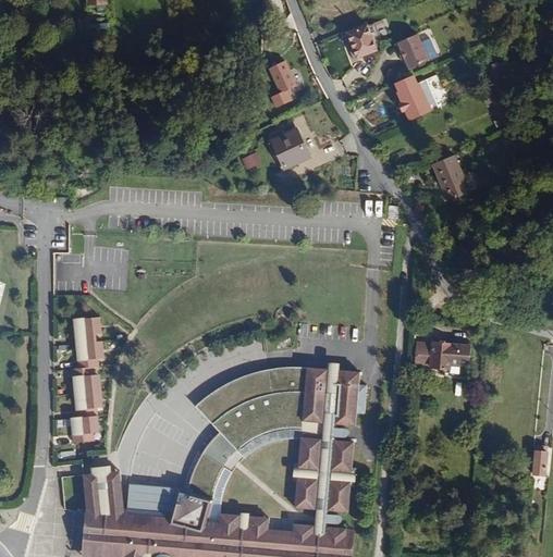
[(375,50),(364,24),(345,32),(355,58),(375,50)]
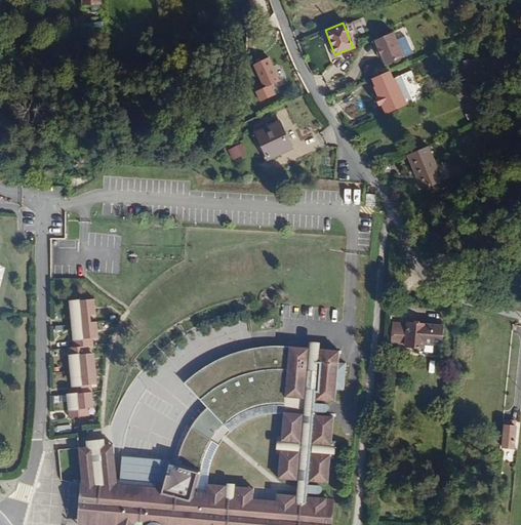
[(334,54),(325,30),(320,32),(330,56),(334,54)]
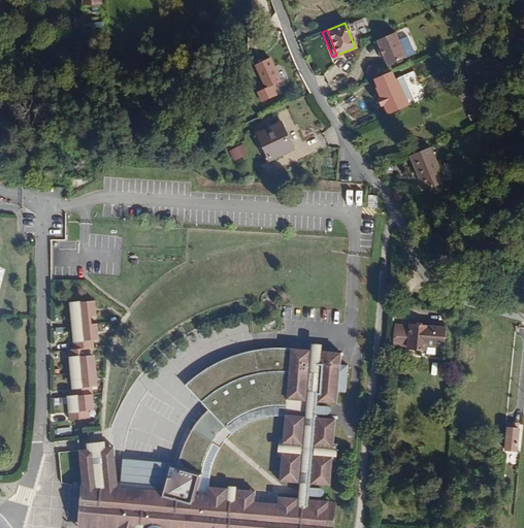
[(406,58),(395,32),(374,40),(379,48),(381,48),(383,55),(384,55),(388,65),(406,58)]
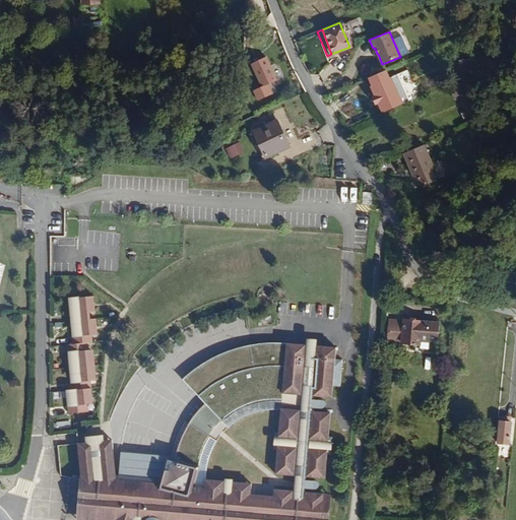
[(261,57),(256,60),(269,81),(275,78),(261,57)]
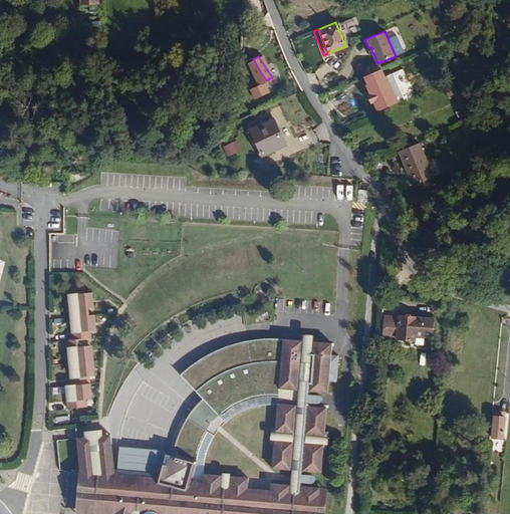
[(460,73),(459,58),(451,59),(453,76),(460,73)]
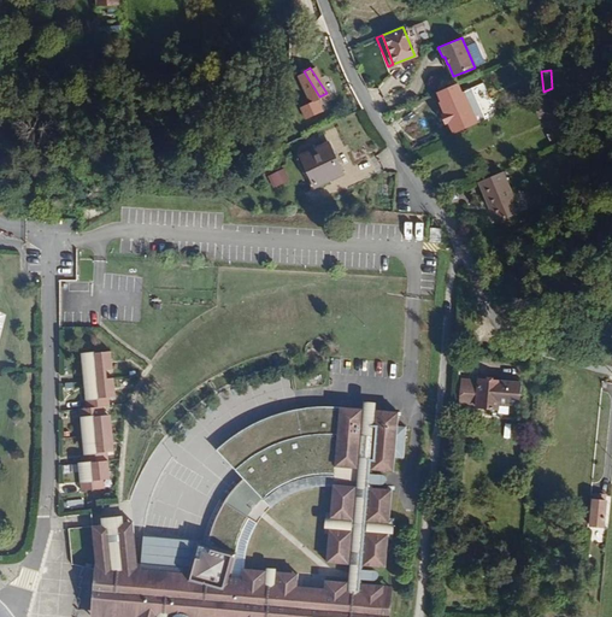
[(306,104),(317,99),(305,72),(294,77),(306,104)]
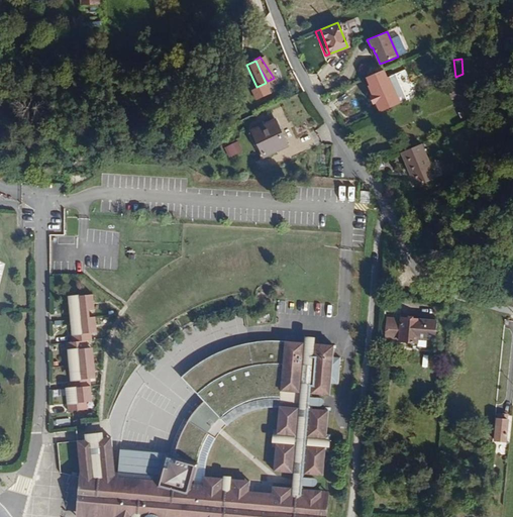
[(397,103),(386,76),(384,77),(381,70),(364,77),(367,85),(365,85),(371,97),(377,112),(397,103)]
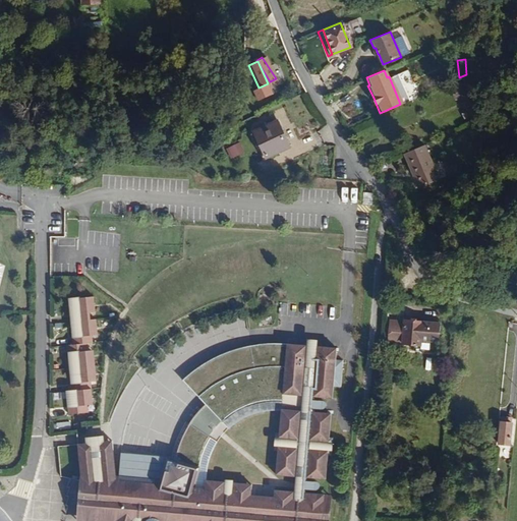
[(380,113),(374,98),(369,100),(377,114),(380,113)]
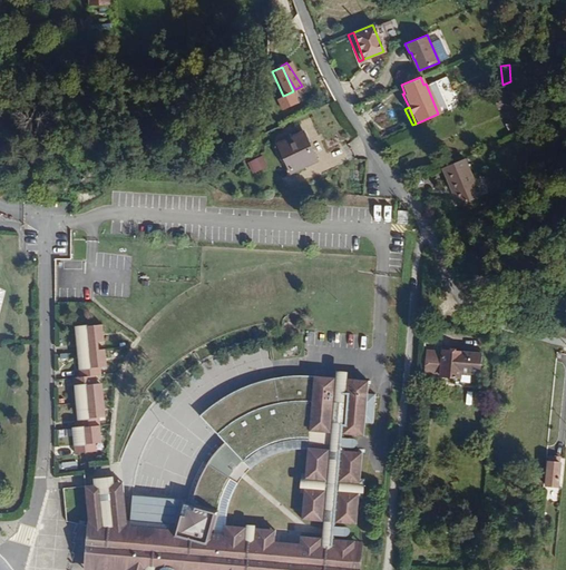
[(511,127),(508,121),(503,124),(505,130),(511,127)]
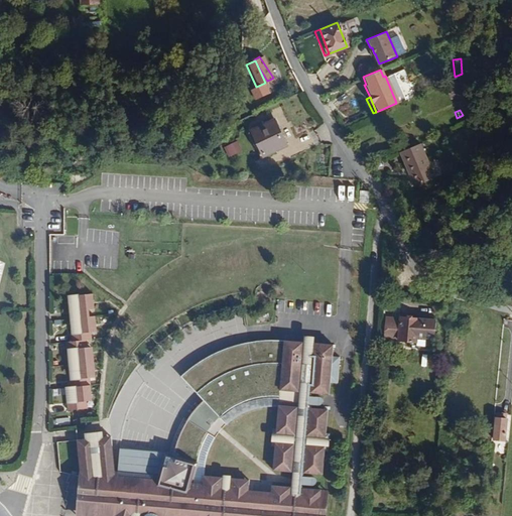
[(284,144),(273,120),(252,130),(263,154),(284,144)]
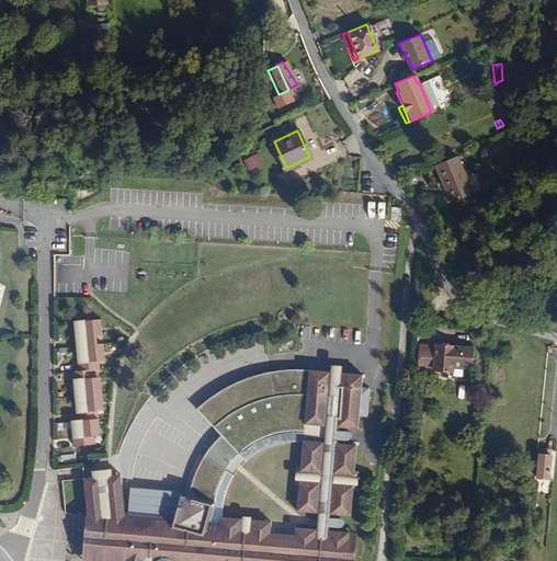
[(286,168),(274,141),(271,142),(283,169),(286,168)]
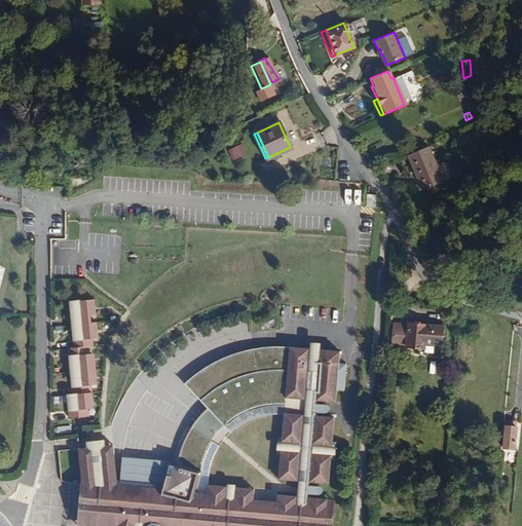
[(230,160),(244,154),(239,143),(226,149),(230,160)]
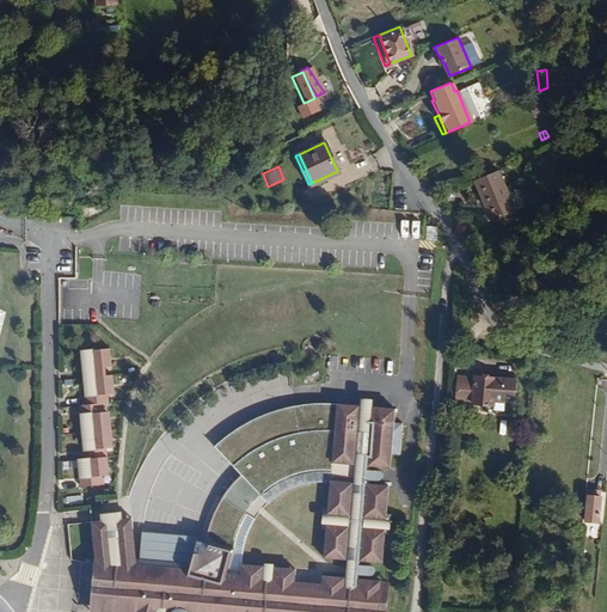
[(512,210),(496,170),(471,181),(479,199),(482,199),(490,219),(512,210)]
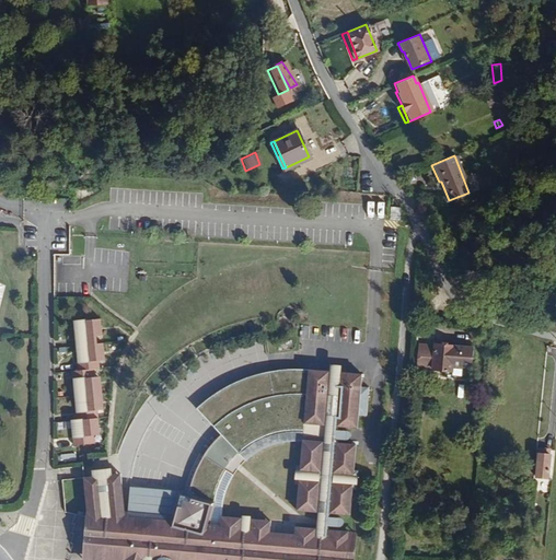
[(395,220),(396,206),(386,206),(385,219),(395,220)]
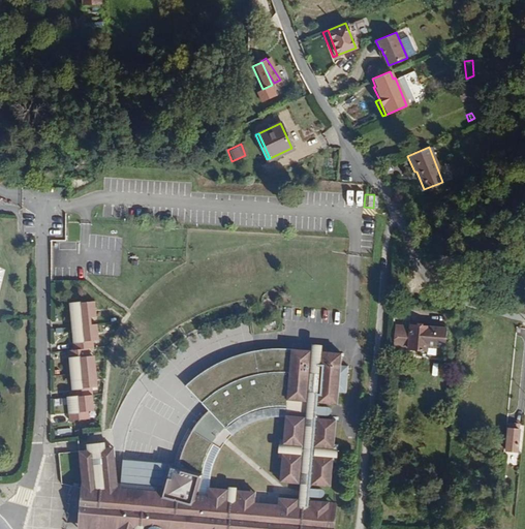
[(94,317),(93,308),(95,308),(95,300),(72,302),(73,310),(70,310),(71,325),(75,325),(76,333),(72,334),(74,349),(68,350),(68,365),(72,366),(74,380),(70,380),(71,397),(70,397),(70,404),(67,405),(68,421),(89,418),(88,411),(91,410),(90,403),(93,402),(91,387),(94,386),(94,379),(97,378),(95,362),(92,363),(91,354),(89,354),(88,348),(93,347),(93,341),(96,340),(95,333),(97,332),(96,322),(92,323),(91,317),(94,317)]
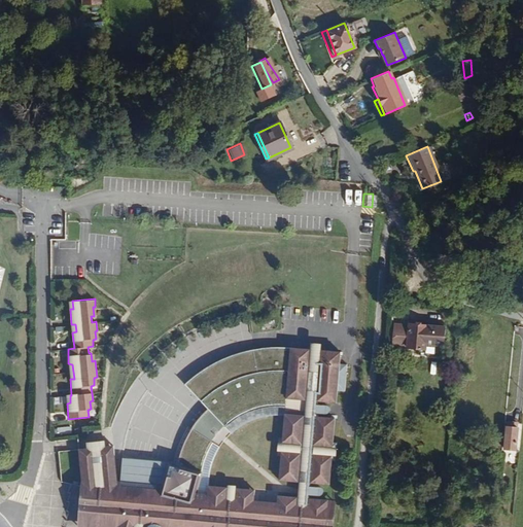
[(444,345),(446,325),(432,324),(431,326),(427,325),(427,324),(409,323),(409,325),(407,346),(424,348),(425,343),(444,345)]
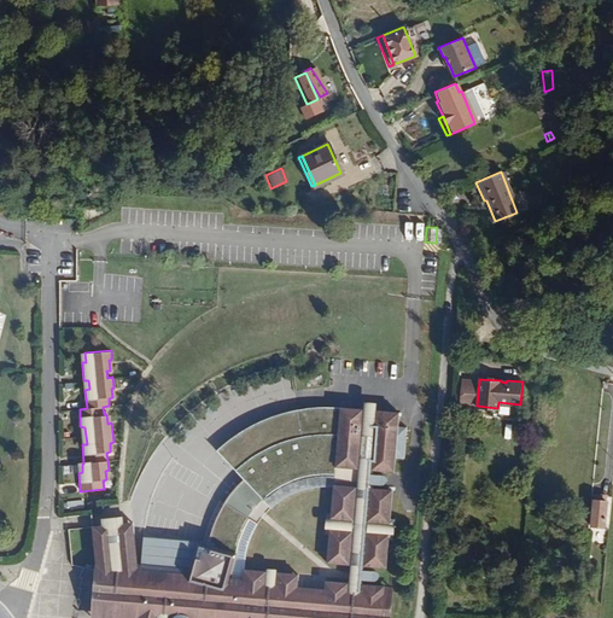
[(477,406),(479,382),(466,380),(463,404),(477,406)]
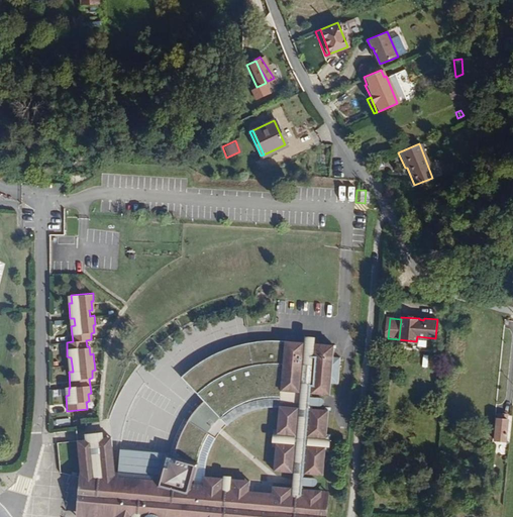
[(319,516),(322,490),(302,489),(303,486),(303,477),(303,474),(322,476),(324,450),(329,451),(330,433),(326,433),(328,408),(309,408),(309,405),(310,396),(310,393),(330,394),(330,383),(338,383),(340,356),(333,355),(334,344),(312,342),(312,340),(311,338),(309,337),(307,337),(305,341),(283,339),(271,339),(258,340),(243,343),(233,346),(221,350),(205,358),(199,363),(188,371),(182,377),(220,418),(215,422),(210,428),(208,433),(187,420),(179,435),(174,456),(165,453),(159,479),(116,476),(112,476),(107,436),(97,437),(97,441),(91,442),(90,438),(77,439),(80,477),(94,481),(97,492),(100,501),(106,510),(113,516),(319,516)]
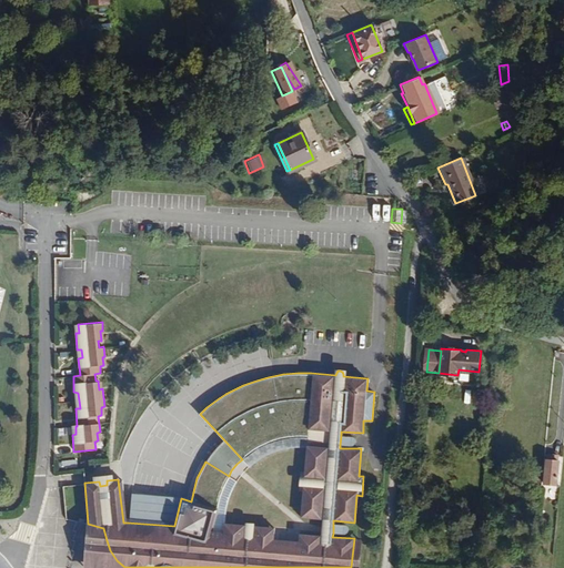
[(355,439),(354,436),(352,436),(341,435),(340,445),(350,445),(352,445),(354,444),(355,443),(355,439)]
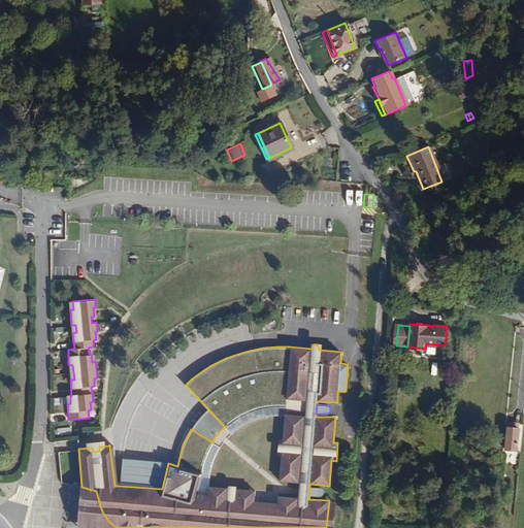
[(513,426),(513,421),(505,421),(504,426),(503,425),(501,448),(512,449),(514,427),(513,426)]
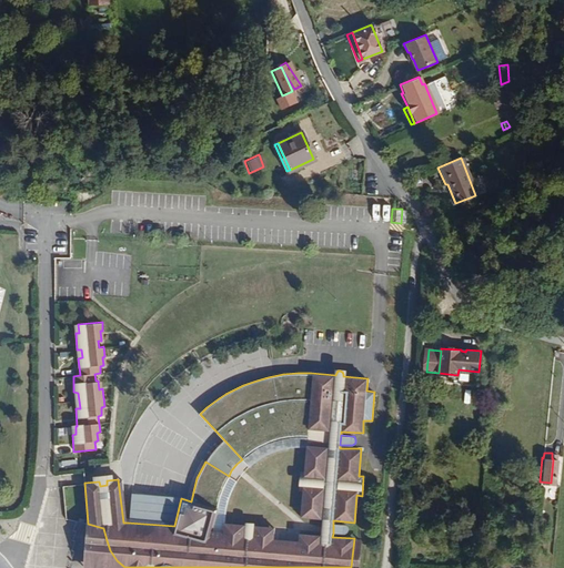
[(128,523),(122,479),(118,479),(123,523),(128,523)]
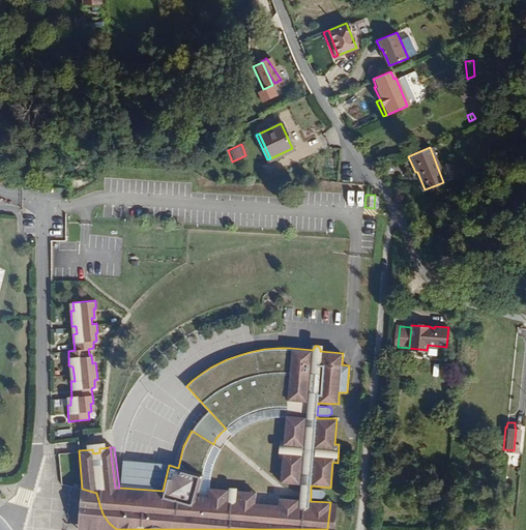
[(103,513),(99,504),(96,493),(82,489),(72,487),(69,529),(116,529),(109,523),(103,513)]
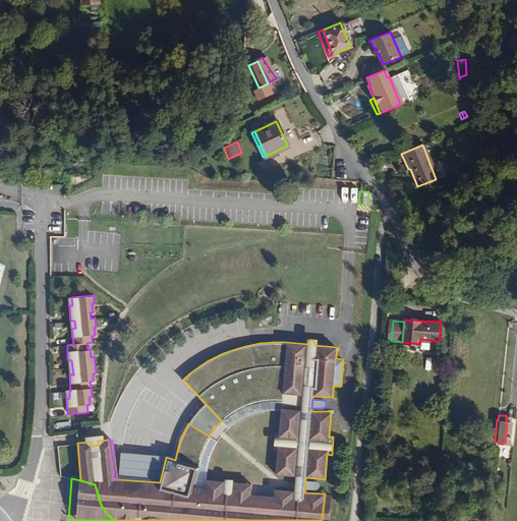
[(316,489),(320,486),(320,485),(319,482),(317,481),(305,480),(305,489),(316,489)]
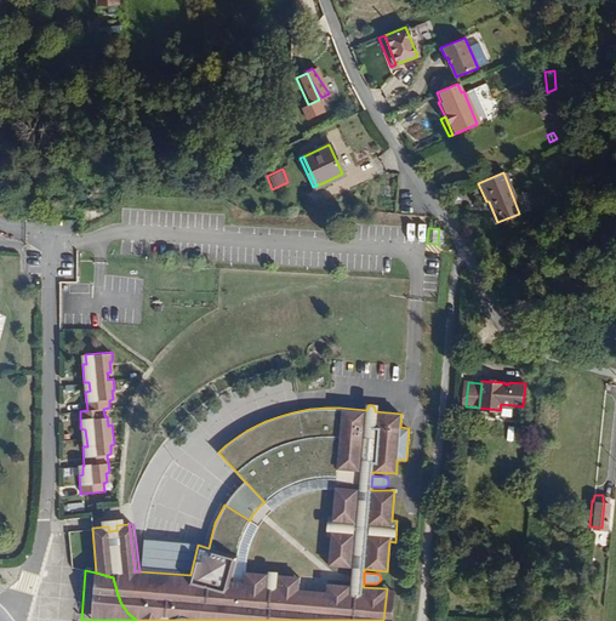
[(393,620),(395,590),(387,588),(383,620),(393,620)]
